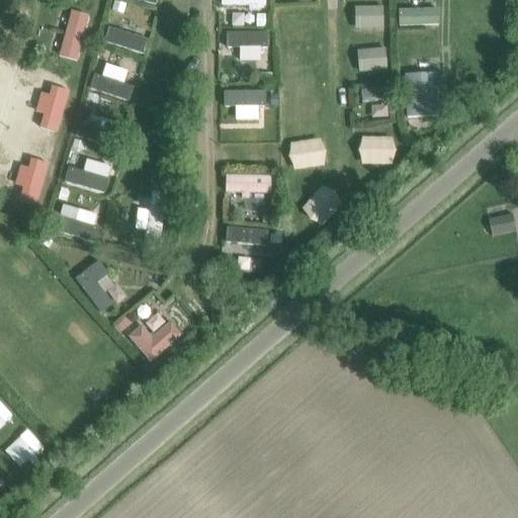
[(399,9),(399,26),(439,25),(439,8),(399,9)]
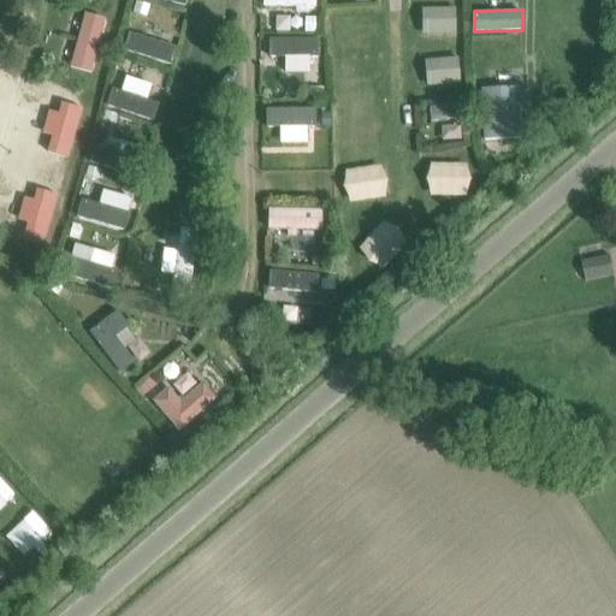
[(95,73),(105,17),(81,12),(71,69),(95,73)]
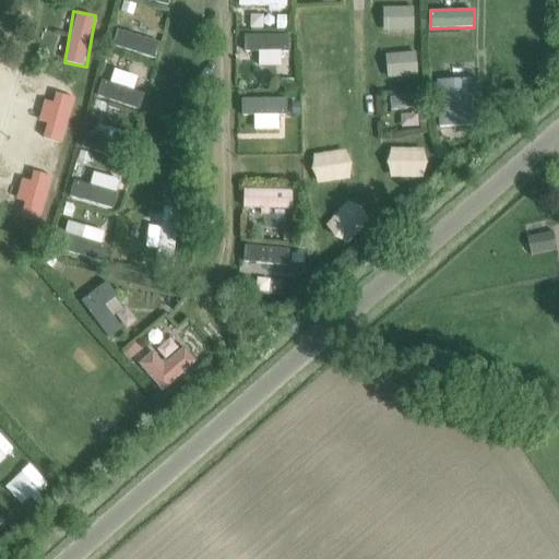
[(118,30),(113,46),(156,60),(162,44),(118,30)]
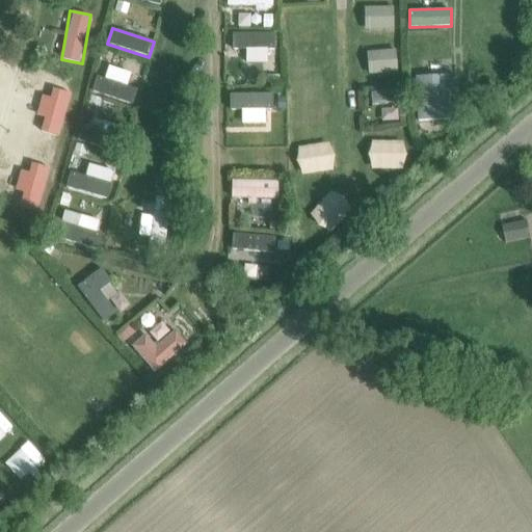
[(278,56),(280,34),(229,33),(229,55),(278,56)]
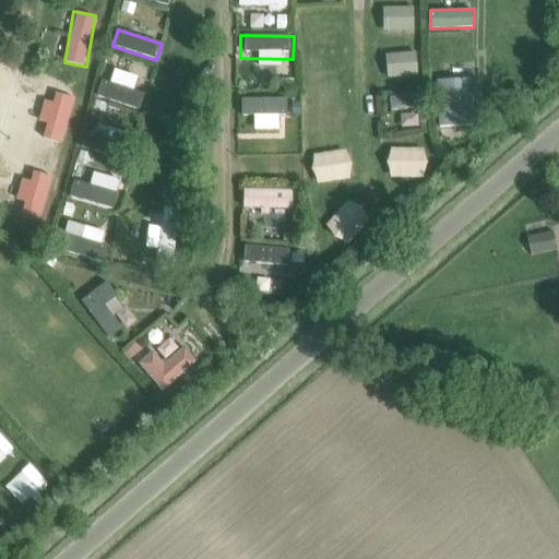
[(103,79),(96,97),(139,114),(145,94),(103,79)]
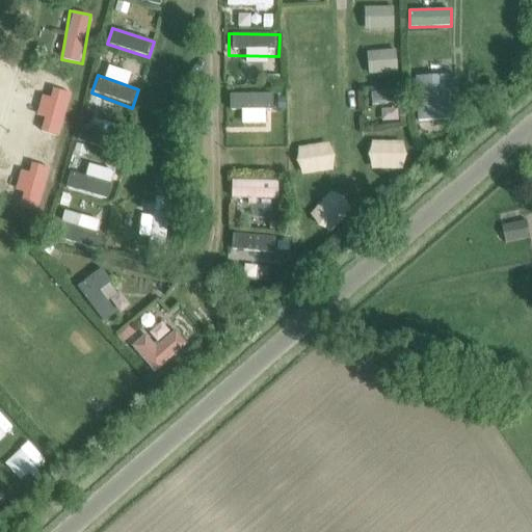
[(451,121),(449,75),(416,76),(418,122),(451,121)]
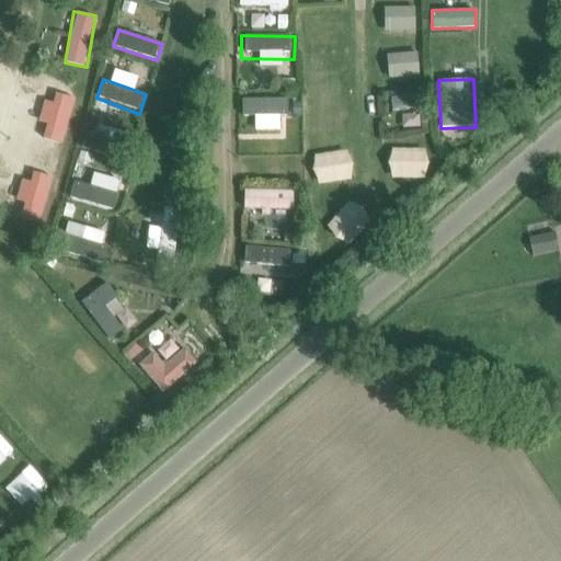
[(49,92),(36,137),(63,145),(76,99),(49,92)]
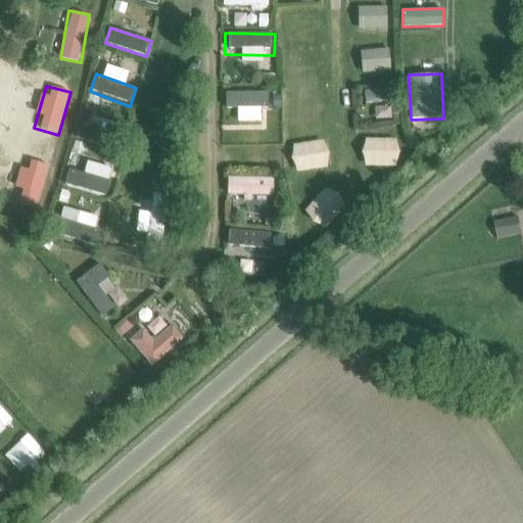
[(227,88),(226,102),(265,104),(265,89),(227,88)]
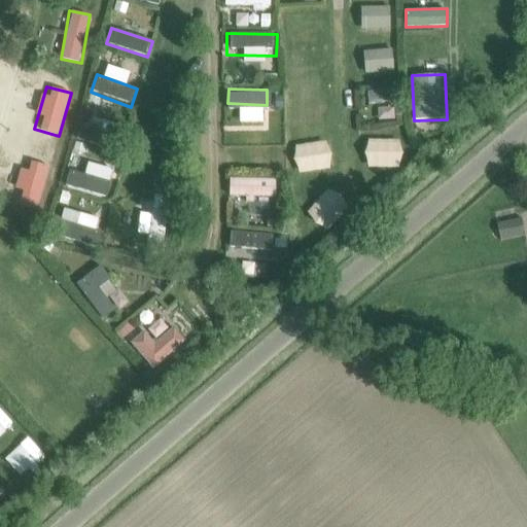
[(378,106),(378,120),(397,119),(396,90),(367,91),(369,107),(378,106)]
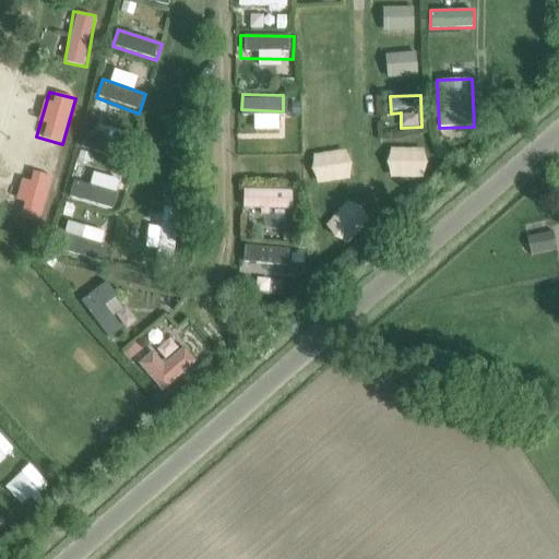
[(121,162),(130,132),(94,121),(85,151),(121,162)]
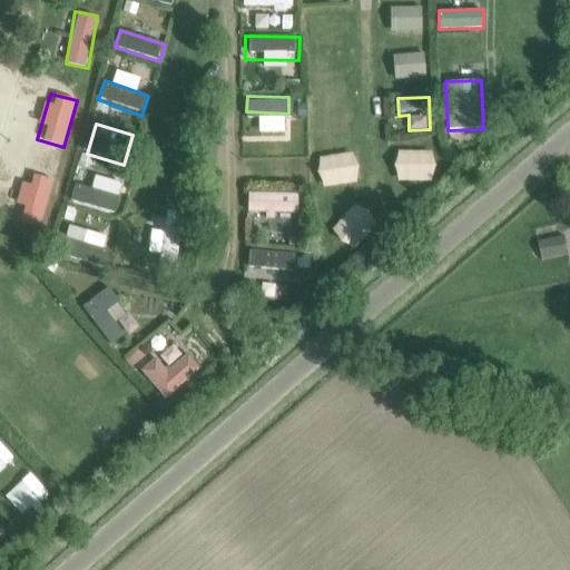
[(395,151),(396,183),(435,182),(434,150),(395,151)]
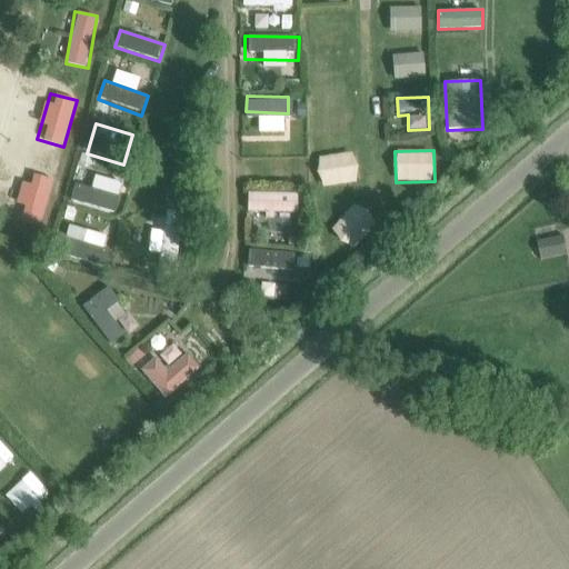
[(319,156),(320,186),(357,185),(357,155),(319,156)]
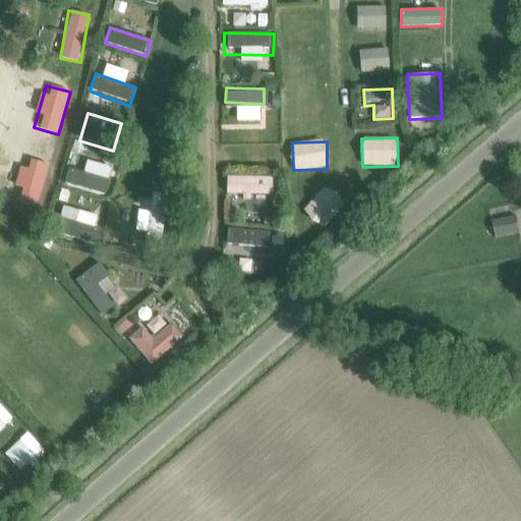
[(38,208),(49,165),(22,158),(11,200),(38,208)]
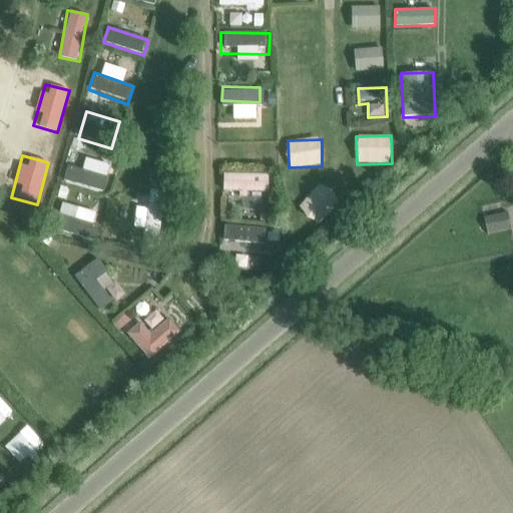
[(103,193),(111,164),(85,158),(82,171),(68,167),(64,182),(103,193)]
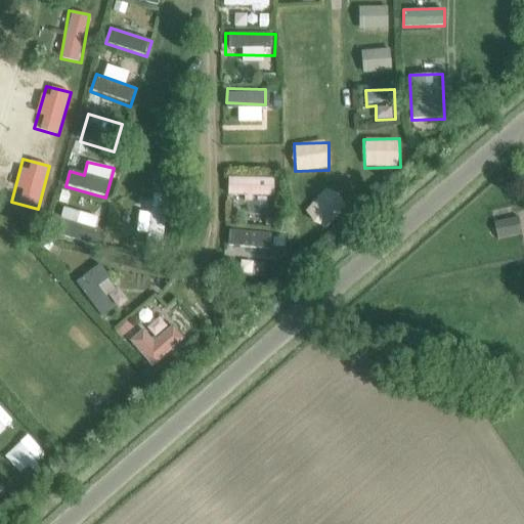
[(229,176),(228,195),(275,197),(275,178),(229,176)]
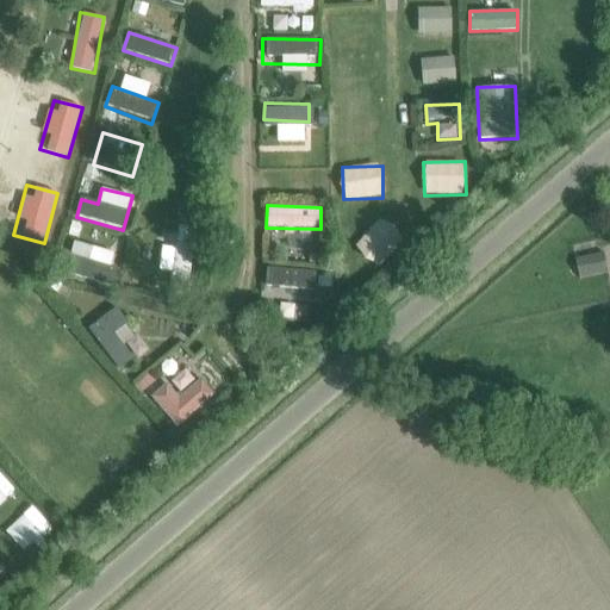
[(375,267),(405,241),(384,218),(355,244),(375,267)]
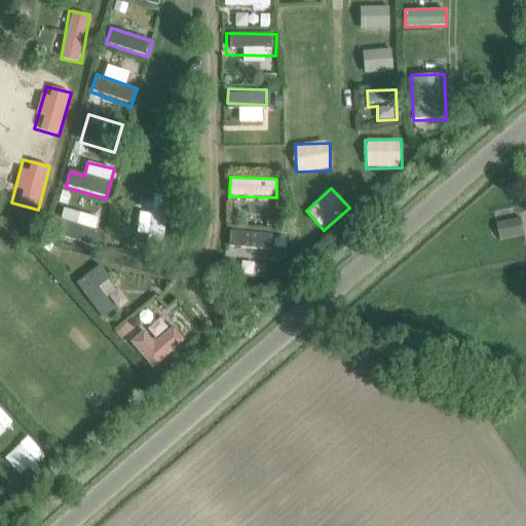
[(68,192),(60,220),(70,223),(66,239),(95,248),(108,204),(68,192)]
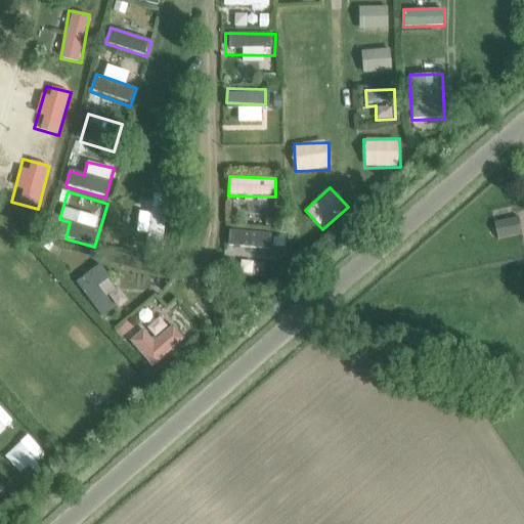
[(151,213),(139,212),(137,230),(163,233),(168,195),(154,193),(151,213)]
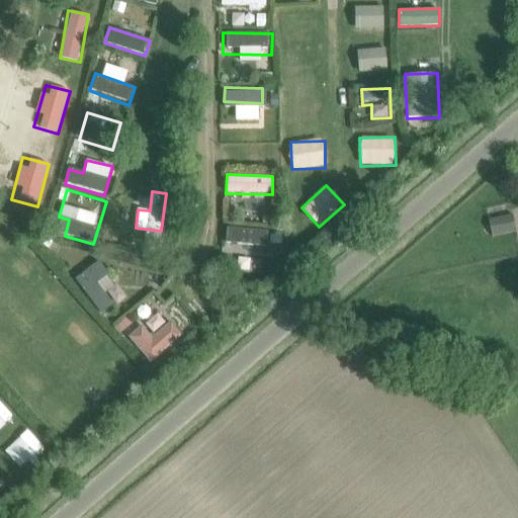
[(489,221),(493,237),(517,232),(513,214),(489,221)]
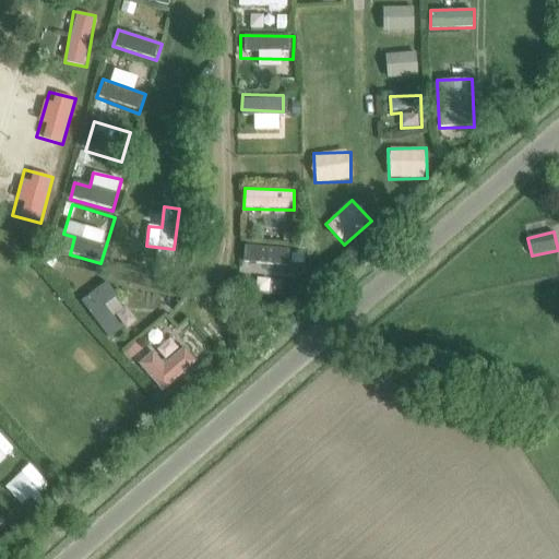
[(247,246),(246,263),(288,265),(289,248),(247,246)]
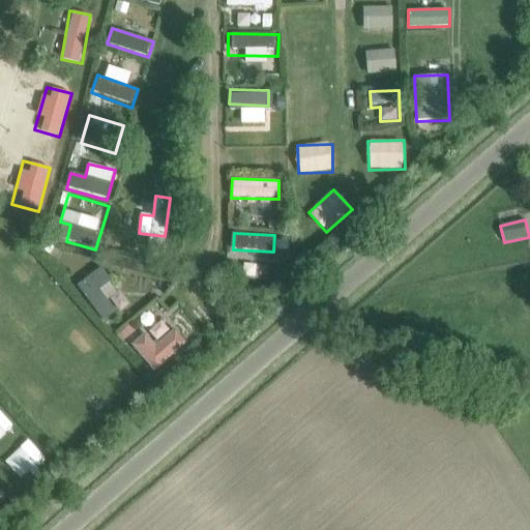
[(100,267),(76,286),(105,322),(128,303),(100,267)]
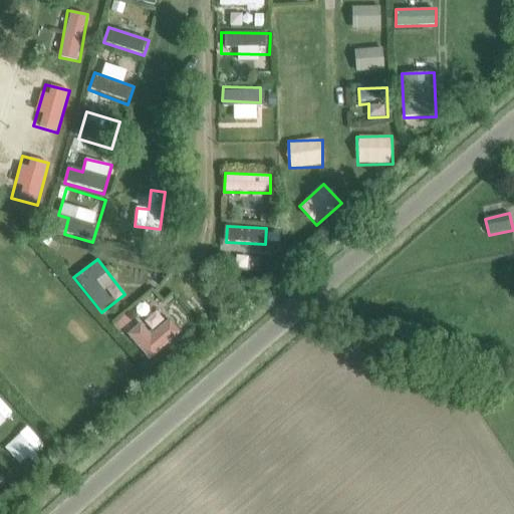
[(148,359),(180,334),(159,308),(127,334),(148,359)]
